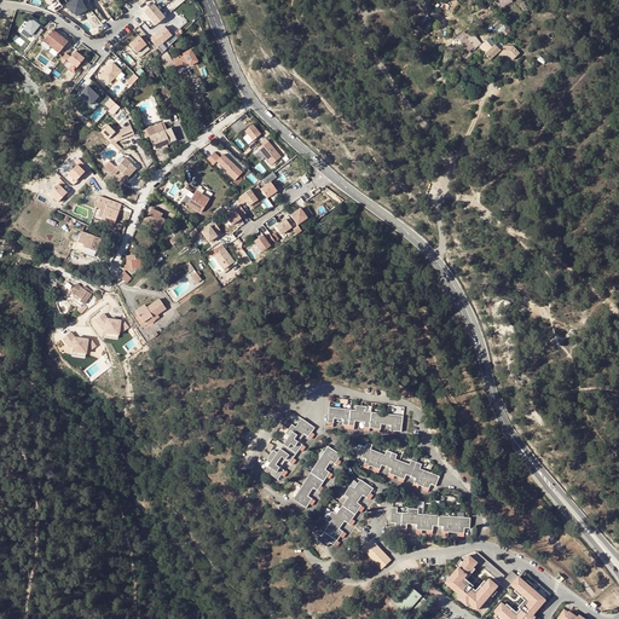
[(87,10),(80,0),(73,0),(65,5),(70,11),(71,10),(76,16),(87,10)]
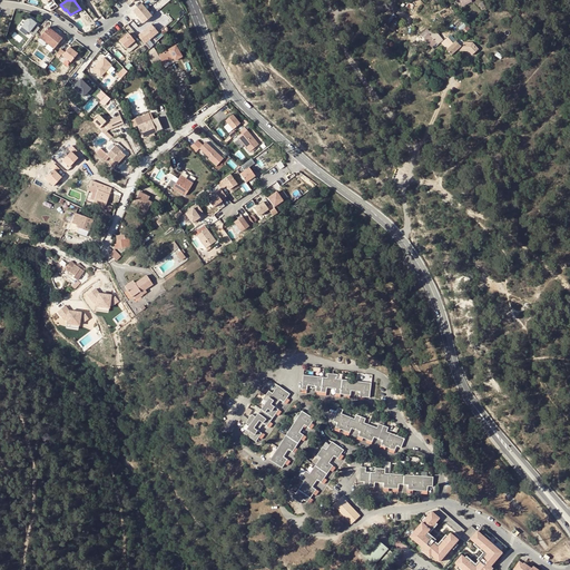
[(147,10),(141,3),(133,11),(138,17),(147,10)]
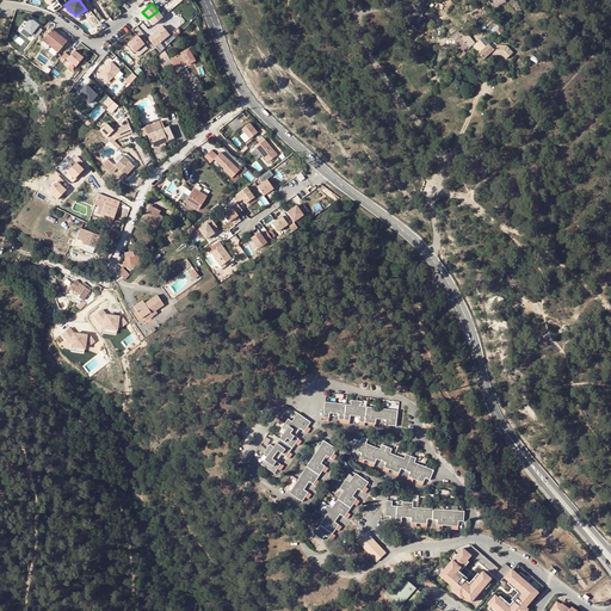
[(162,17),(158,11),(148,18),(154,25),(162,17)]
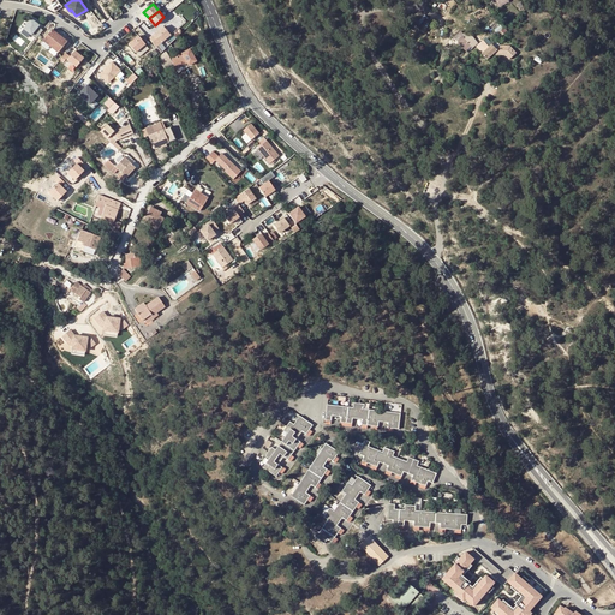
[(36,39),(43,30),(39,27),(40,25),(31,19),(24,29),(36,39)]
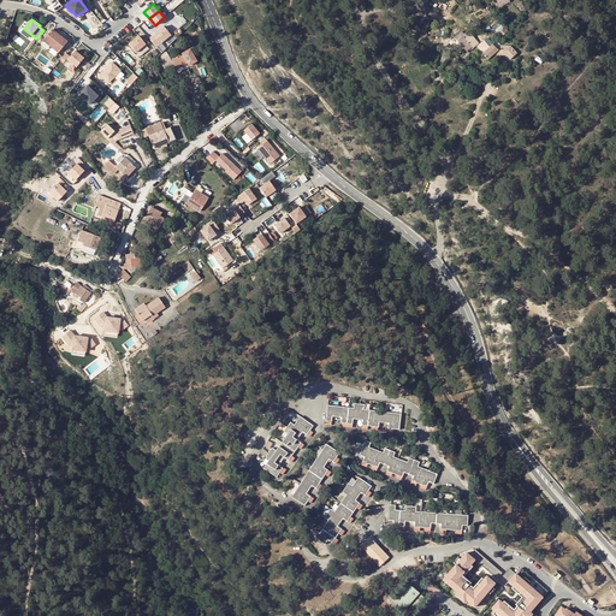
[(164,27),(149,39),(157,47),(171,35),(164,27)]
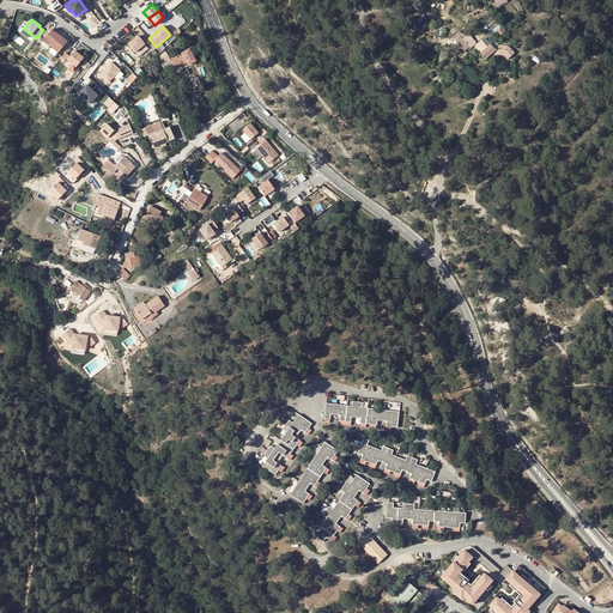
[(58,53),(67,42),(52,30),(43,41),(58,53)]
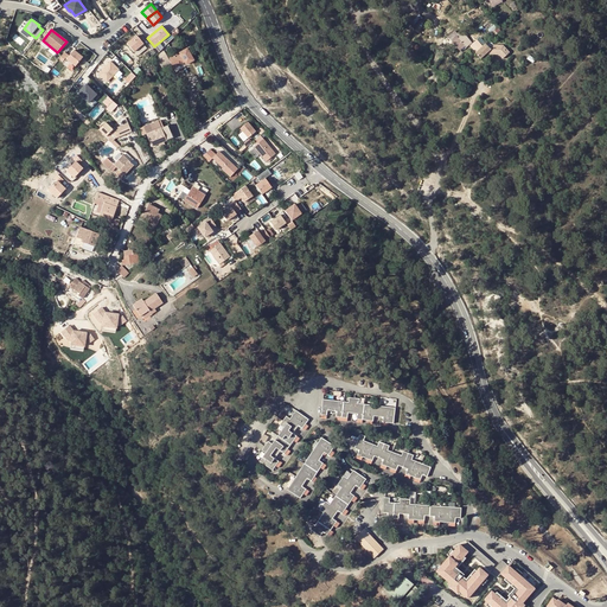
[(461,38),(455,32),(448,38),(460,52),(465,49),(466,50),(473,44),(465,36),(461,38)]
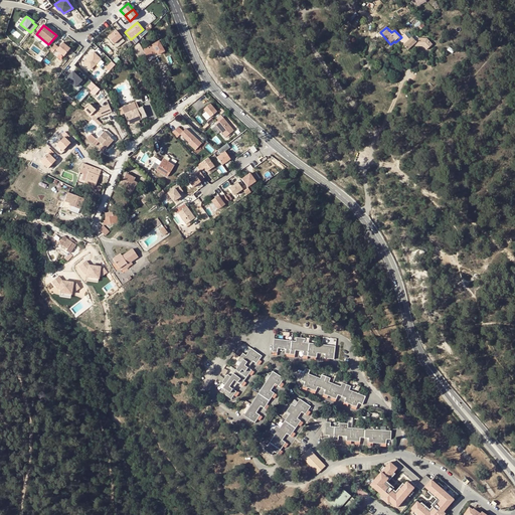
[(116,30),(108,37),(114,43),(122,36),(116,30)]
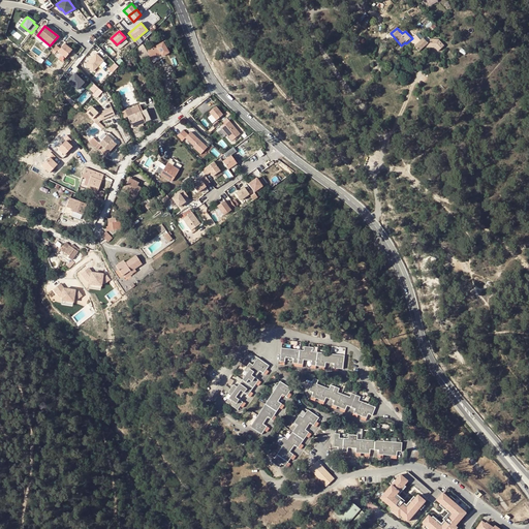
[(414,47),(419,52),(424,47),(435,49),(439,53),(444,48),(439,41),(431,40),(428,43),(423,38),(414,47)]
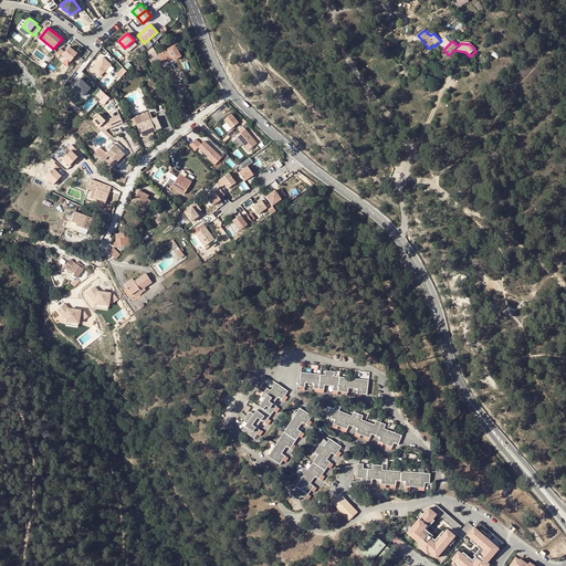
[(69,46),(64,52),(62,55),(70,62),(76,53),(69,46)]
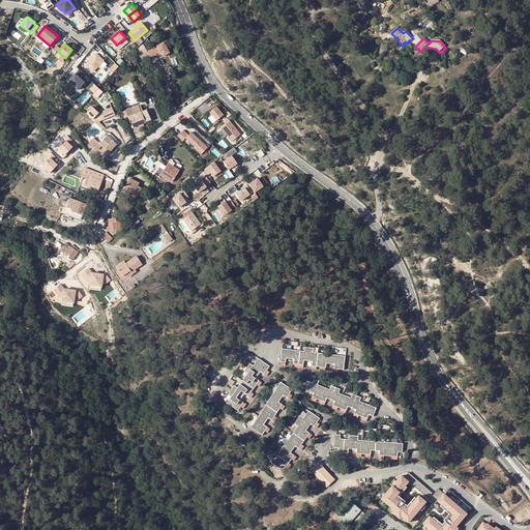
[(138,52),(142,60),(149,56),(152,60),(162,55),(163,57),(169,54),(164,43),(147,52),(145,49),(138,52)]
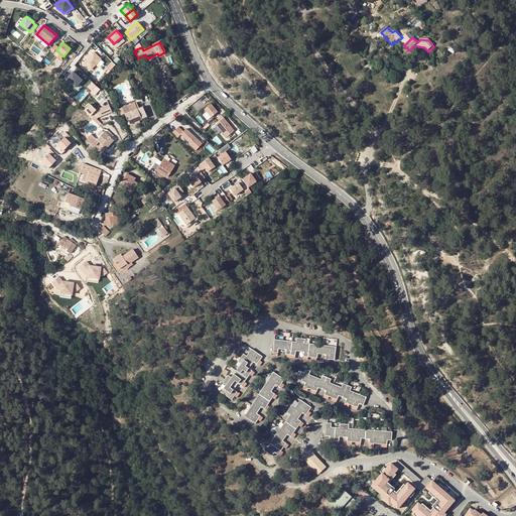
[(101,58),(94,51),(84,62),(91,70),(101,58)]
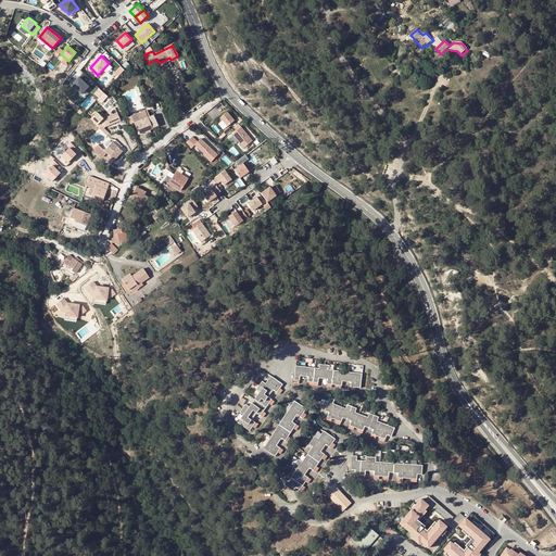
[(88,86),(78,77),(71,85),(80,93),(88,86)]
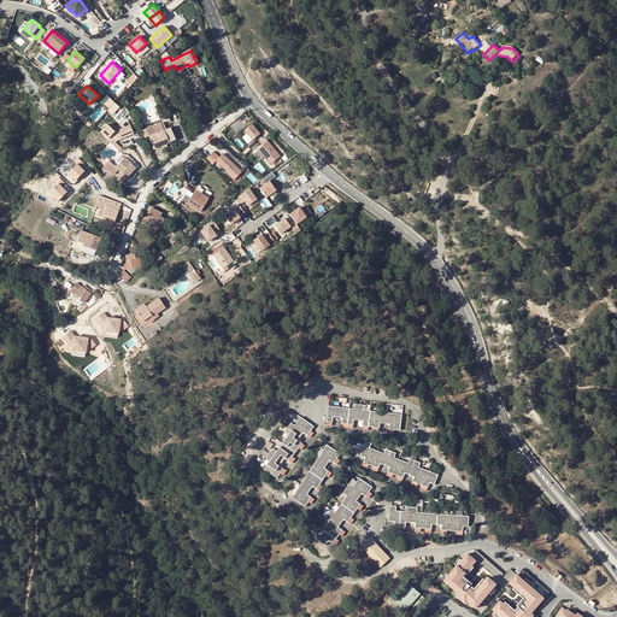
[(111,98),(105,105),(110,109),(109,110),(115,115),(121,106),(111,98)]
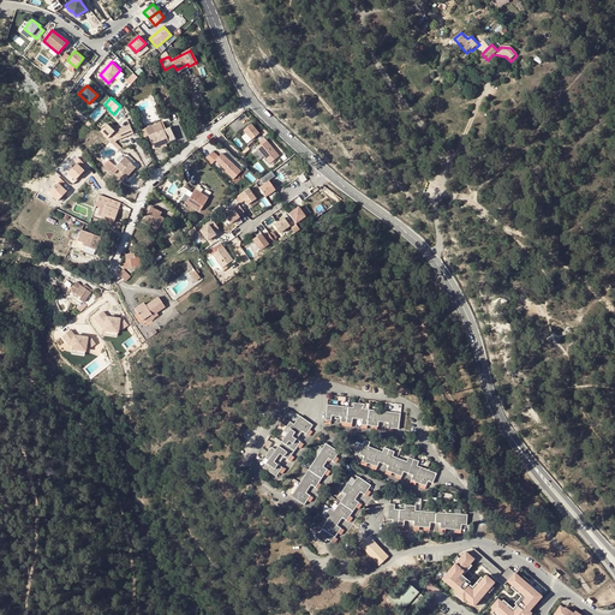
[(161,123),(150,127),(154,135),(149,136),(154,149),(161,145),(162,149),(166,147),(165,144),(175,141),(172,132),(173,131),(172,127),(163,130),(161,123)]
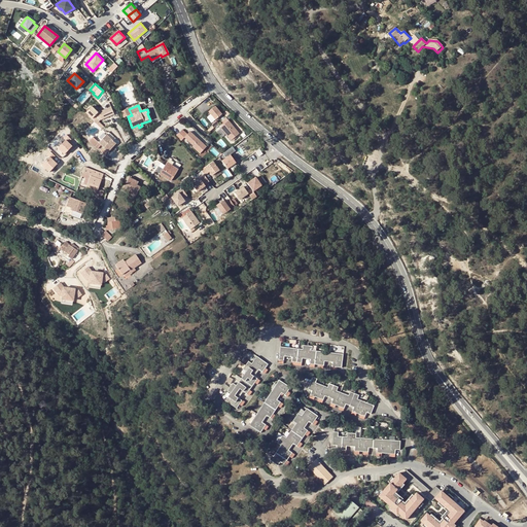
[(221,114),(215,106),(209,111),(215,119),(221,114)]
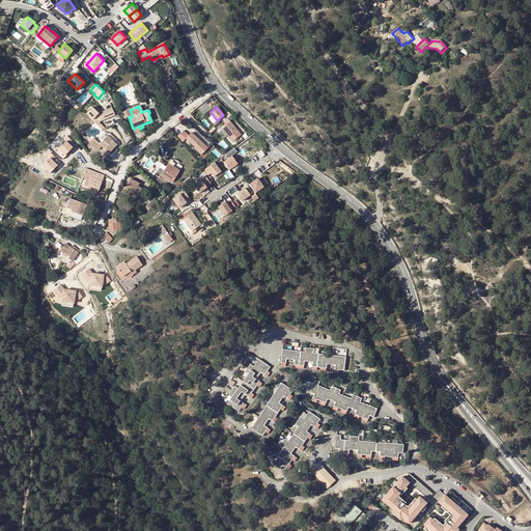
[(98,114),(91,108),(86,114),(95,122),(94,123),(96,126),(101,122),(114,115),(111,108),(98,114)]
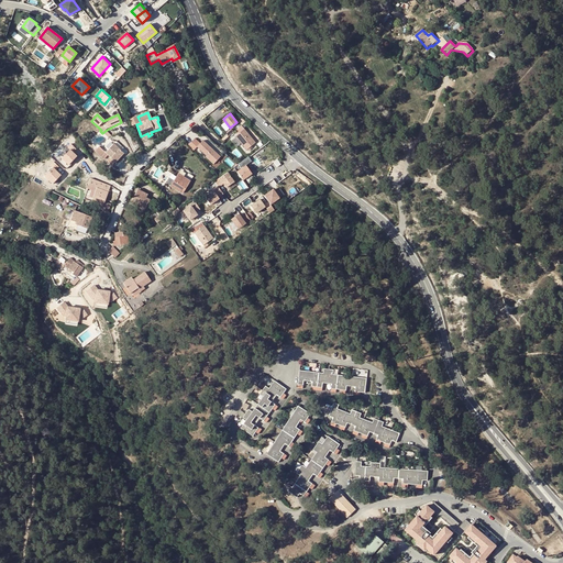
[(255,143),(244,129),(235,136),(246,150),(255,143)]
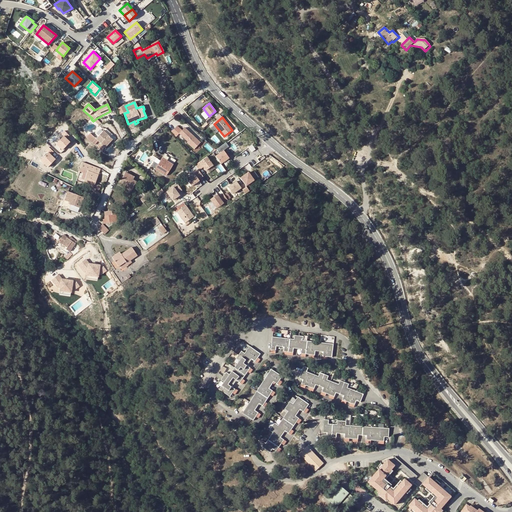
[(182,130),(177,126),(171,132),(176,137),(179,134),(188,142),(187,143),(194,149),(201,142),(184,128),(182,130)]
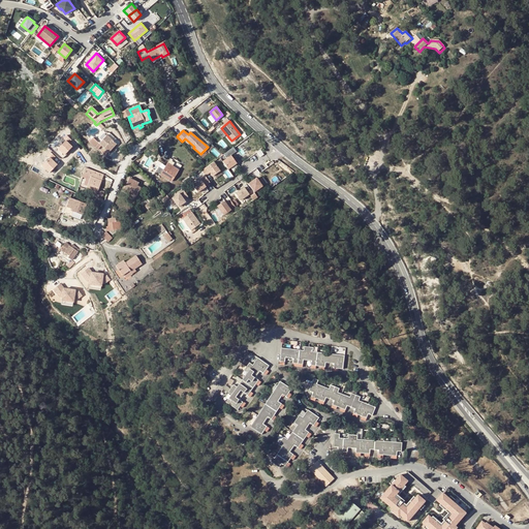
[(106,136),(117,145),(118,144),(107,134),(106,136)]
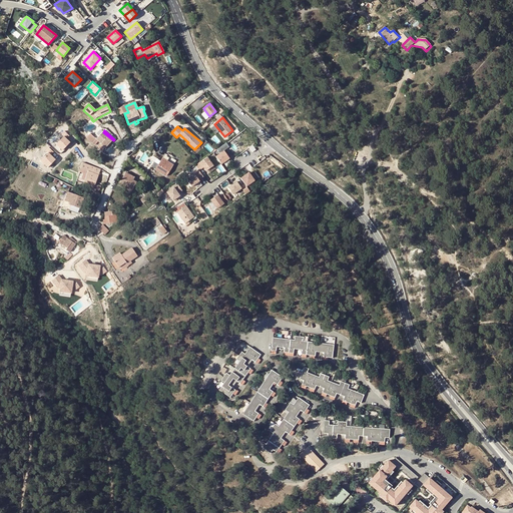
[(105,148),(113,140),(103,132),(96,139),(90,134),(86,137),(94,145),(98,141),(101,144),(99,146),(103,149),(105,147),(105,148)]
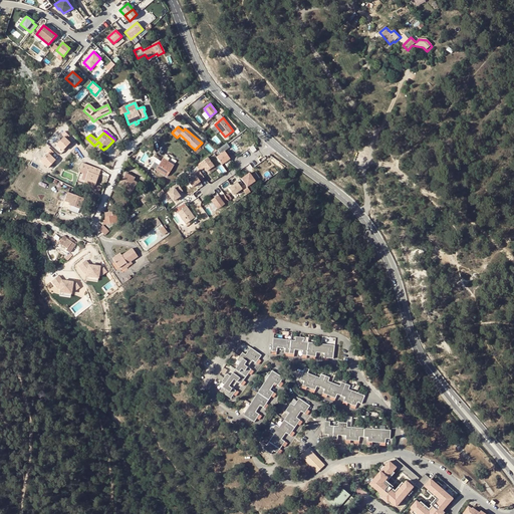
[(66,136),(58,144),(64,151),(72,143),(66,136)]
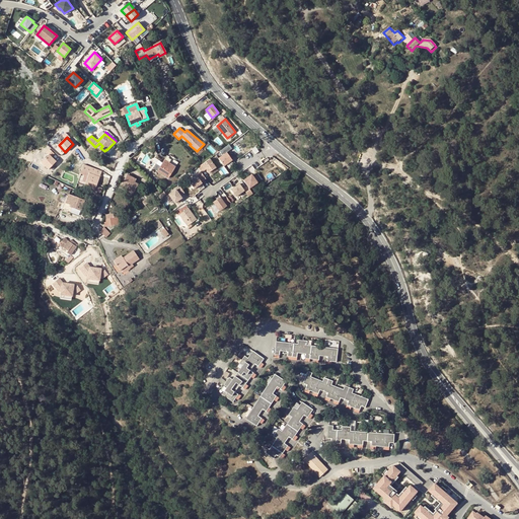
[(231,149),(228,145),(219,151),(222,155),(218,158),(223,166),(231,160),(226,153),(231,149)]
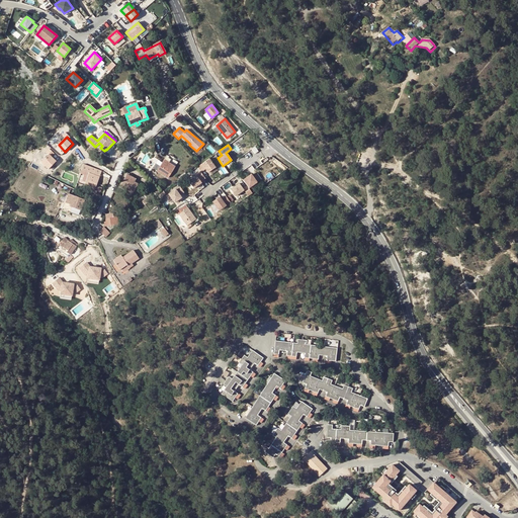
[(50,169),(58,160),(51,154),(42,163),(50,169)]
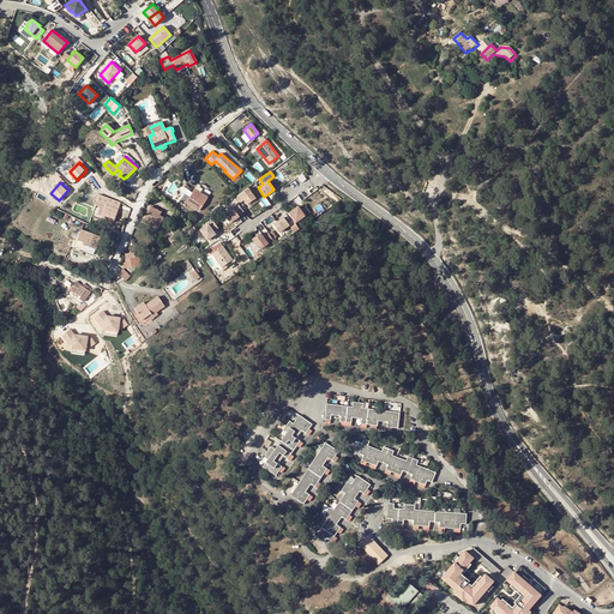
[(210,192),(199,185),(187,203),(199,211),(209,198),(208,198),(210,192)]
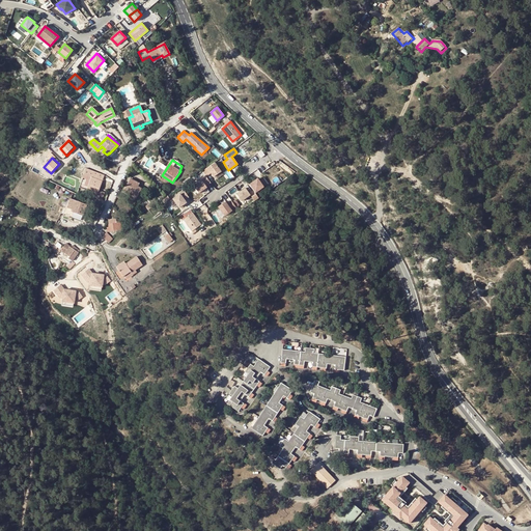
[(205,175),(205,176),(211,173),(214,176),(221,171),(214,163),(202,171),(205,175)]
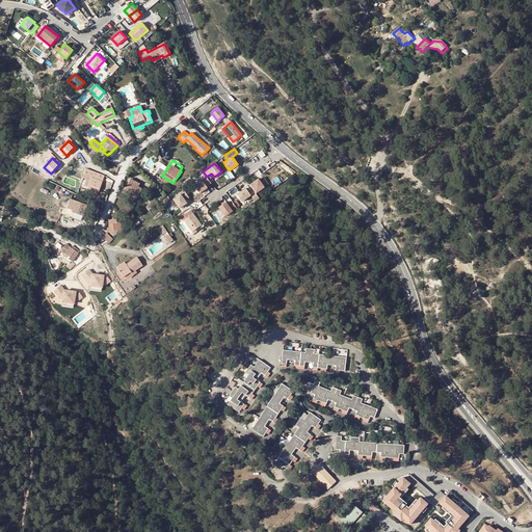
[(100,189),(105,176),(86,169),(82,179),(86,180),(90,181),(88,188),(92,190),(91,192),(90,194),(97,196),(98,193),(99,193),(100,189)]
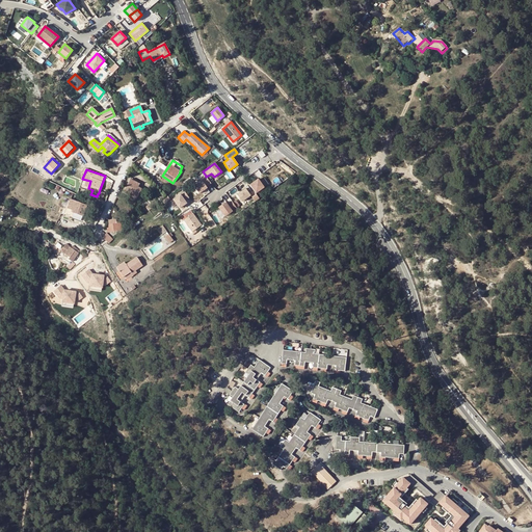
[(206,176),(202,179),(207,186),(211,184),(206,177),(206,176)]
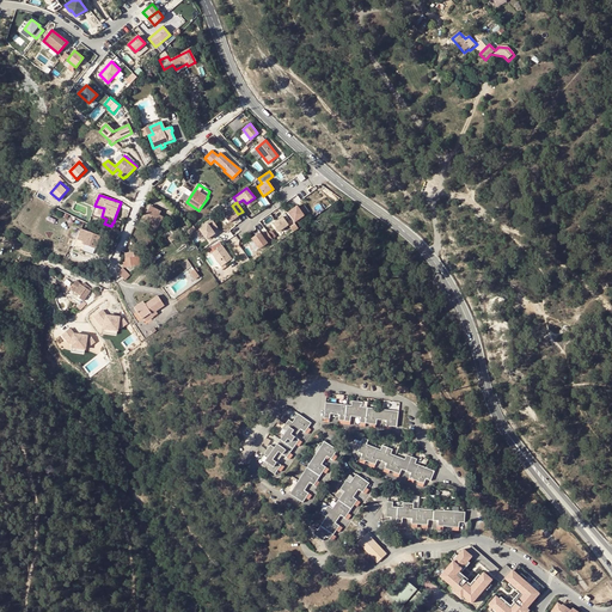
[(292,219),(294,222),(304,215),(297,206),(287,213),(292,219)]
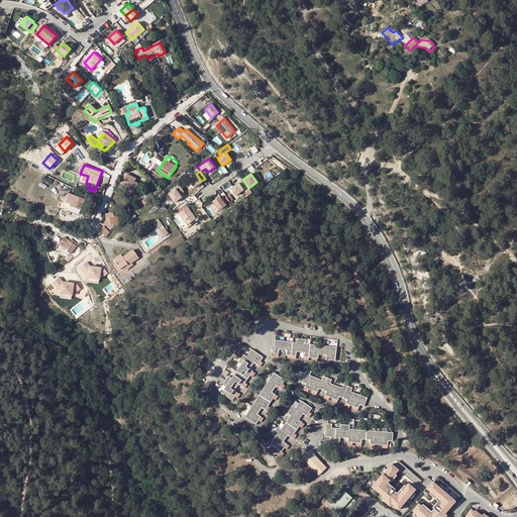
[(200,182),(195,175),(187,180),(193,189),(201,183),(200,182)]
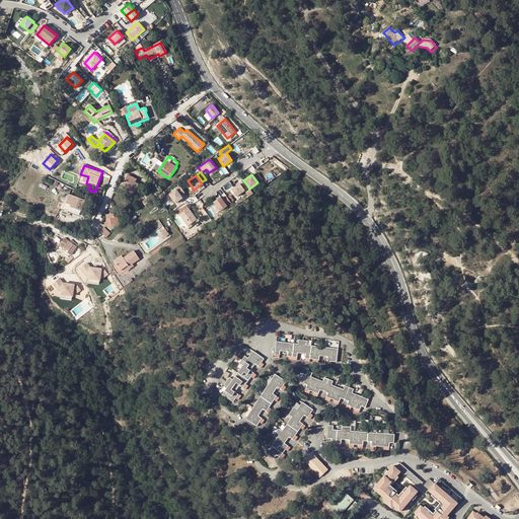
[(134,194),(138,184),(135,182),(126,177),(121,188),(134,194)]
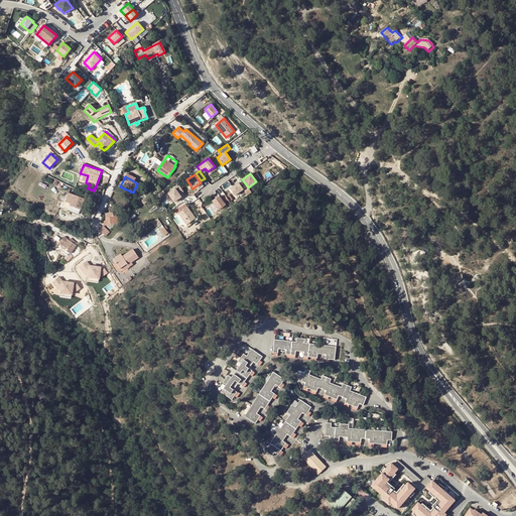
[(243,189),(248,196),(252,192),(248,187),(246,184),(242,187),(238,182),(230,188),(235,196),(243,189)]
